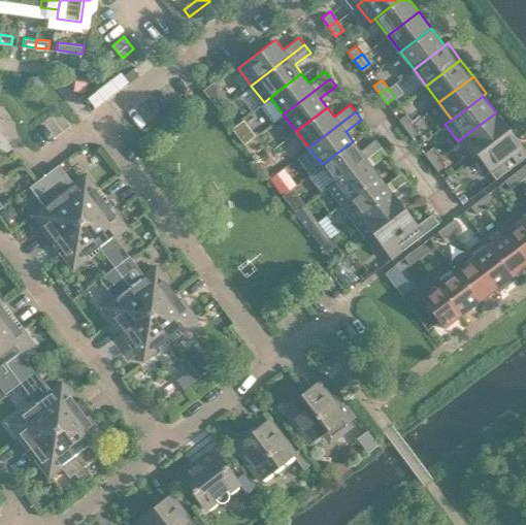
[(399,119),(405,128),(414,122),(407,112),(399,119)]
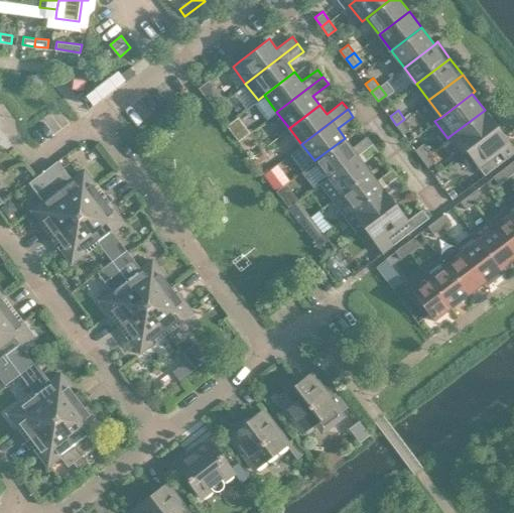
[(463,153),(467,150),(497,127),(485,110),(450,136),(463,153)]
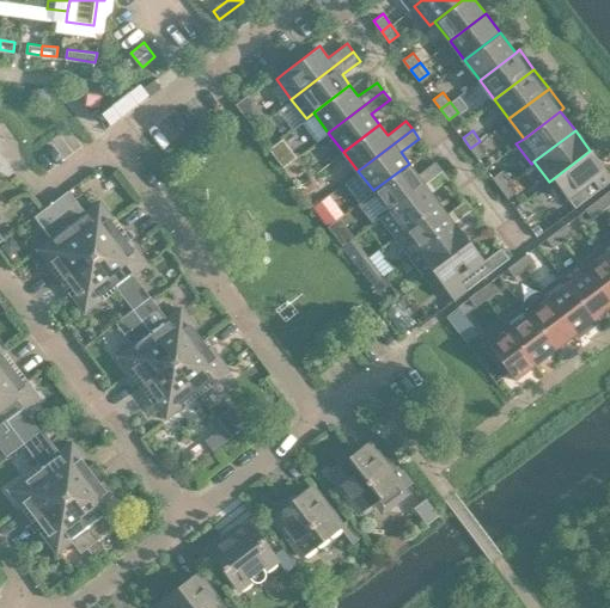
[(285,136),(272,146),(286,165),(299,154),(285,136)]
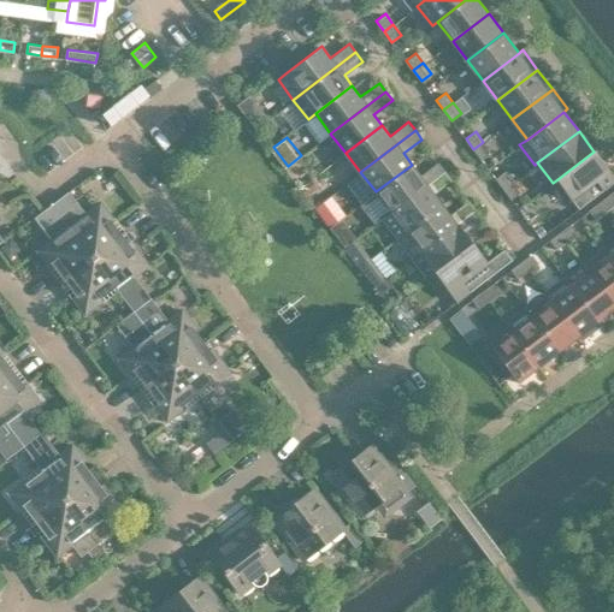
[(491,153),(483,142),(473,149),(482,160),(491,153)]
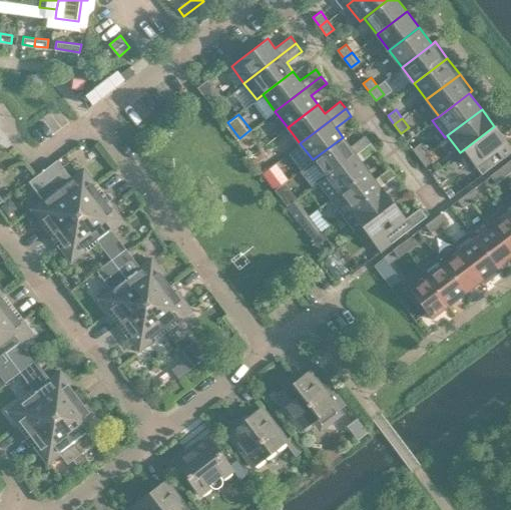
[(510,147),(494,126),(464,149),(476,165),(497,149),(503,157),(510,152),(510,147)]
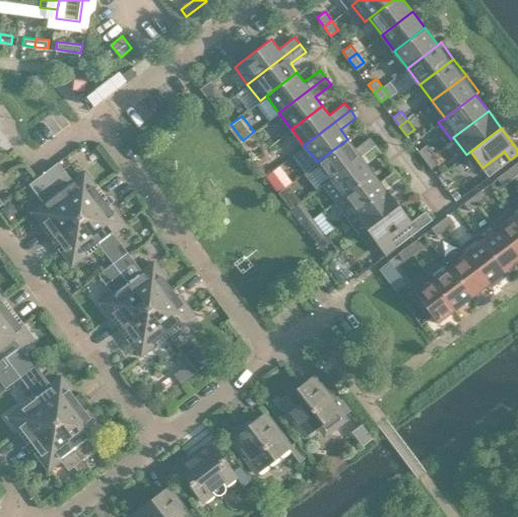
[(347,139),(317,162),(329,179),(376,143),(370,136),(354,148),(347,139)]
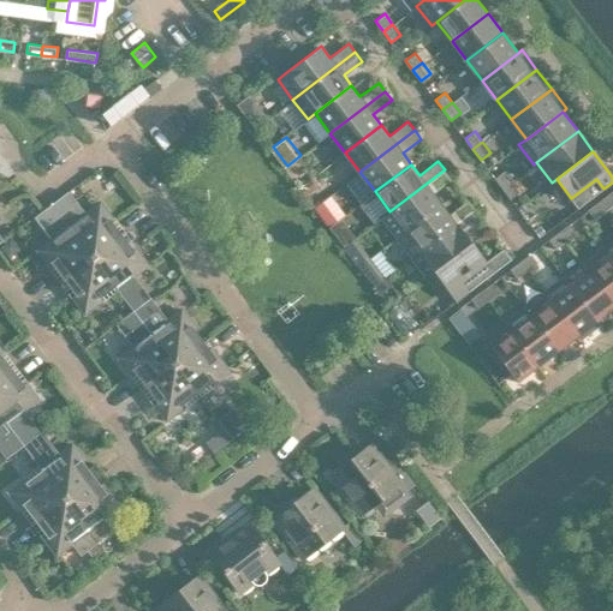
[(396,238),(441,203),(433,192),(451,179),(445,169),(390,211),(380,219),(396,238)]
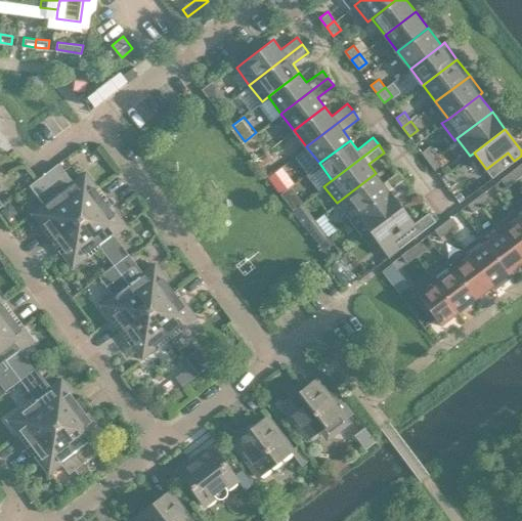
[(429,145),(421,152),(428,160),(436,154),(429,145)]
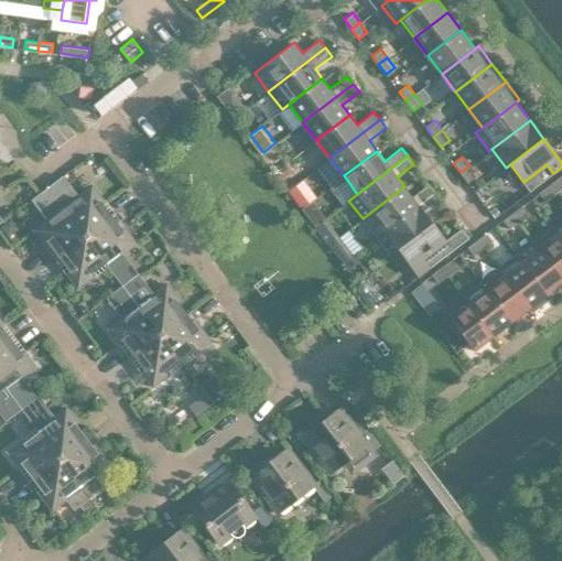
[(291,170),(285,163),(277,170),(282,176),(291,170)]
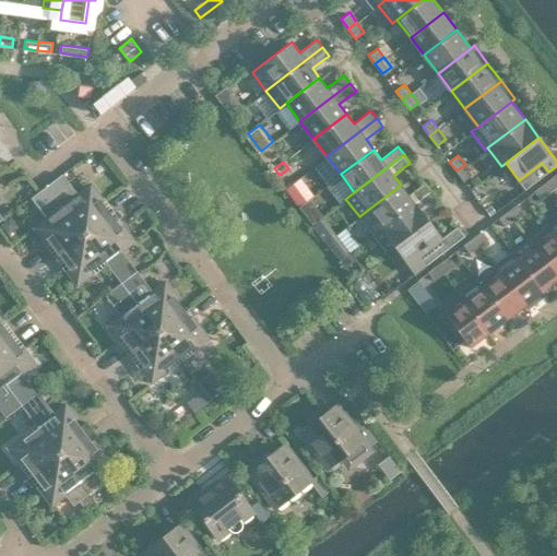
[(473,174),(465,164),(457,170),(464,180),(473,174)]
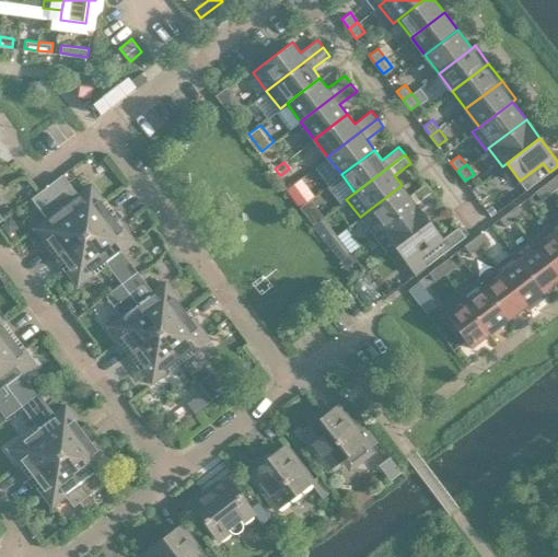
[(58,176),(47,185),(84,233),(111,213),(100,199),(103,197),(91,182),(77,194),(68,183),(65,185),(58,176)]
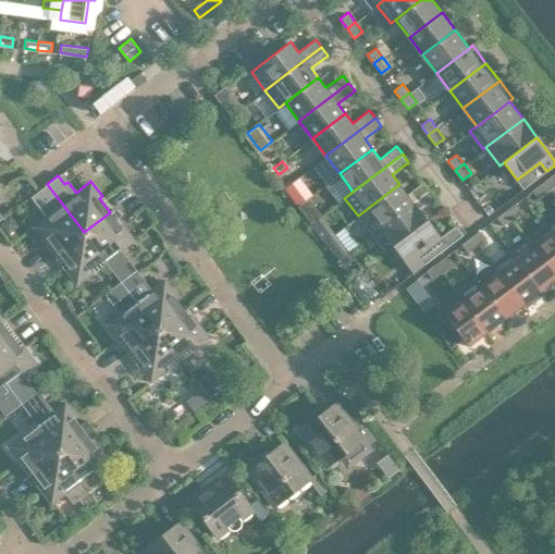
[(554,180),(551,175),(542,182),(549,191),(554,186),(554,180)]
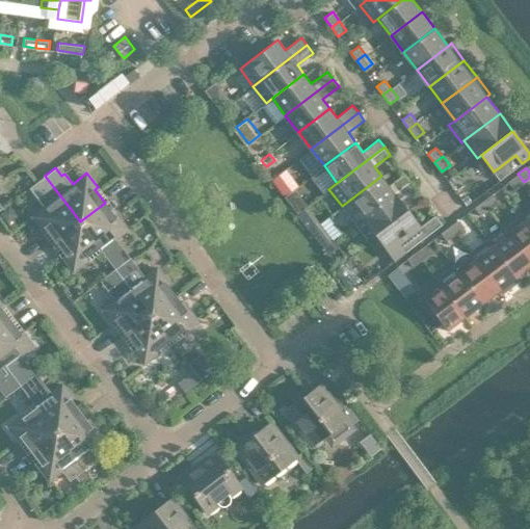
[(297,186),(284,169),(271,179),(285,195),(293,189),(295,188),(297,186)]
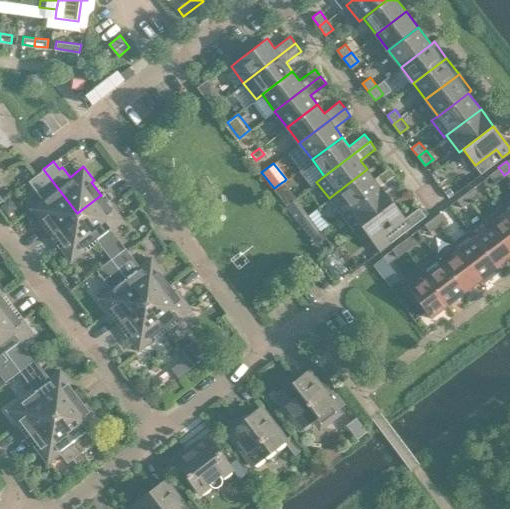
[(341,215),(349,209),(394,174),(389,167),(373,178),(367,169),(329,198),(341,215)]
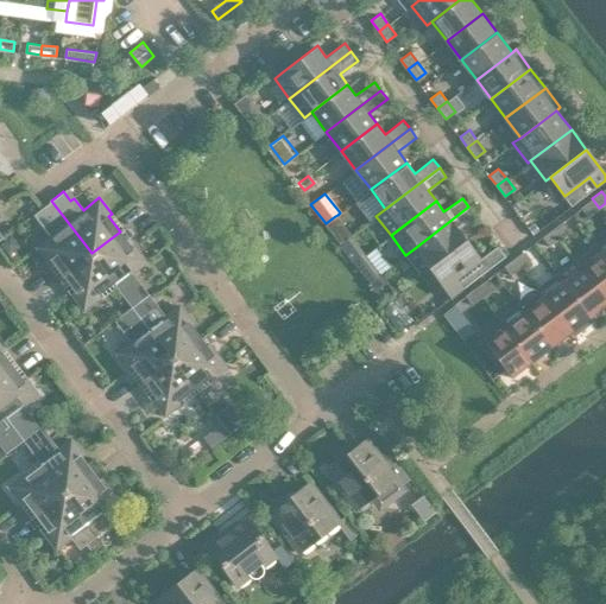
[(588,216),(599,208),(592,198),(581,207),(588,216)]
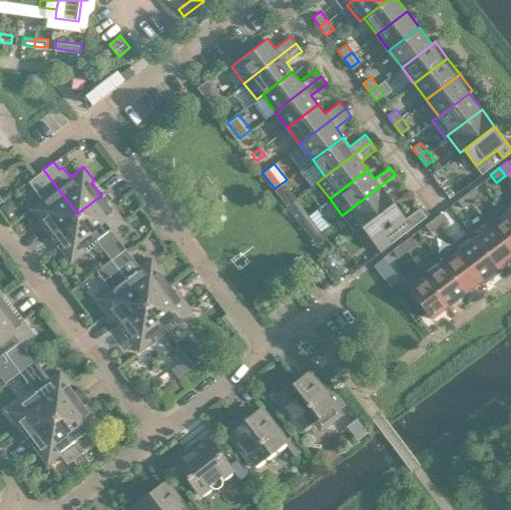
[(44,218),(54,231),(77,213),(43,169),(33,177),(39,185),(36,187),(44,197),(30,207),(41,221),(44,218)]
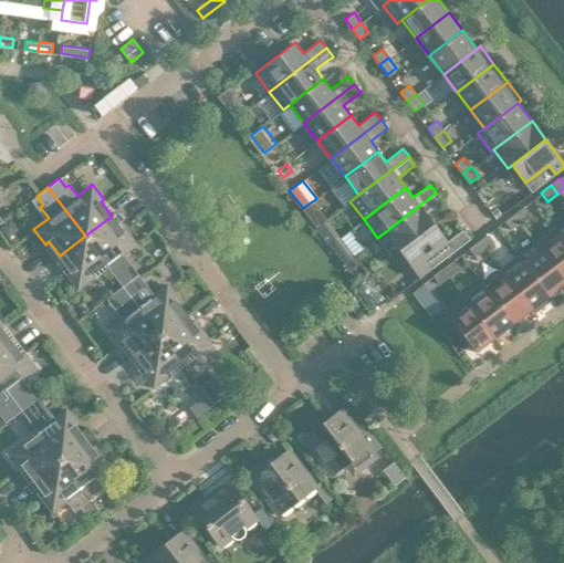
[(400,249),(434,223),(426,214),(442,200),(436,193),(386,231),(377,238),(392,256),(400,249)]
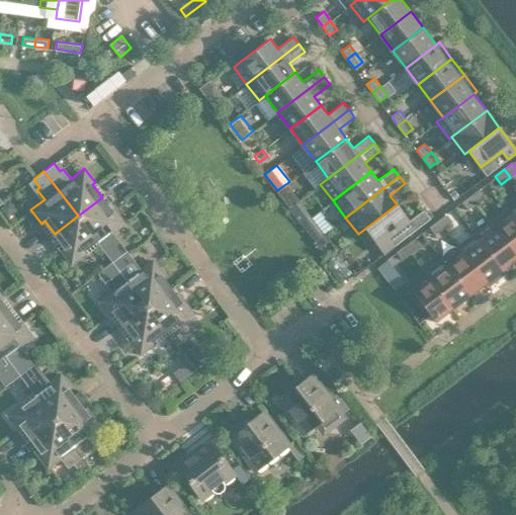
[(444,187),(449,193),(454,199),(465,190),(456,178),(444,187)]
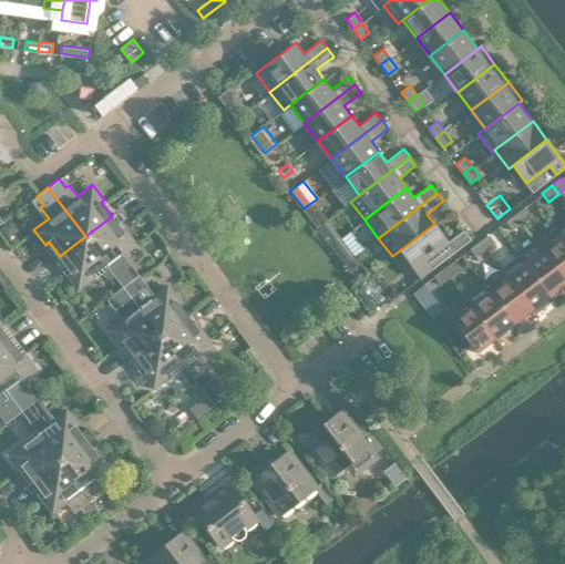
[(312,202),(304,208),(309,216),(318,209),(312,202)]
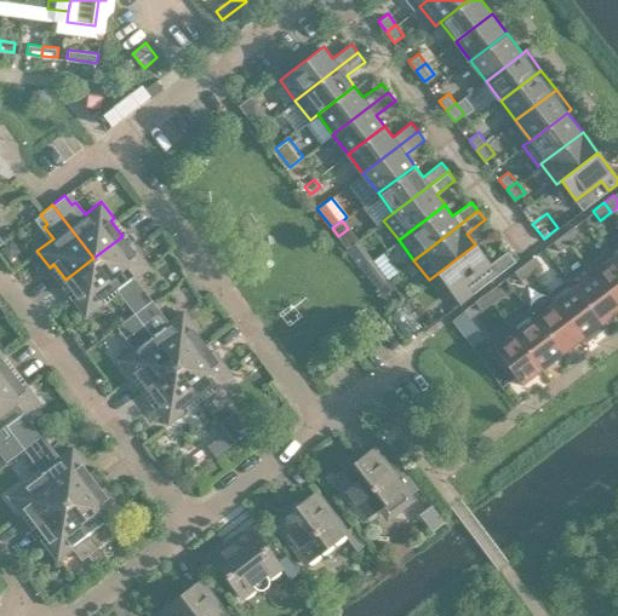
[(564,232),(571,242),(582,235),(574,225),(564,232)]
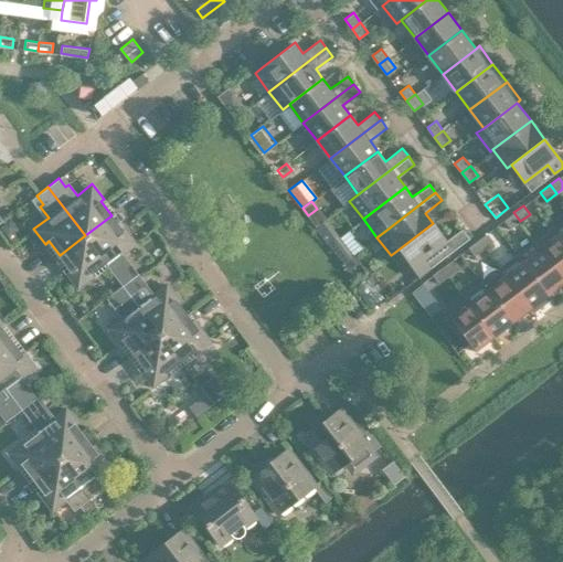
[(513,212),(508,216),(505,220),(511,229),(520,221),(513,212)]
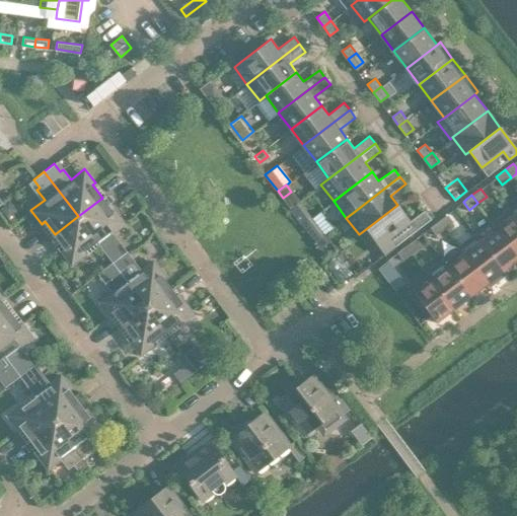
[(113,262),(124,253),(117,245),(120,242),(113,233),(126,222),(115,209),(112,211),(102,198),(78,216),(96,240),(113,262)]
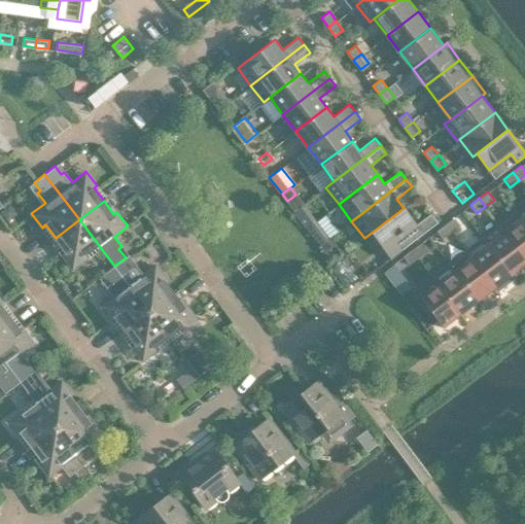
[(304,204),(294,211),(308,228),(317,220),(304,204)]
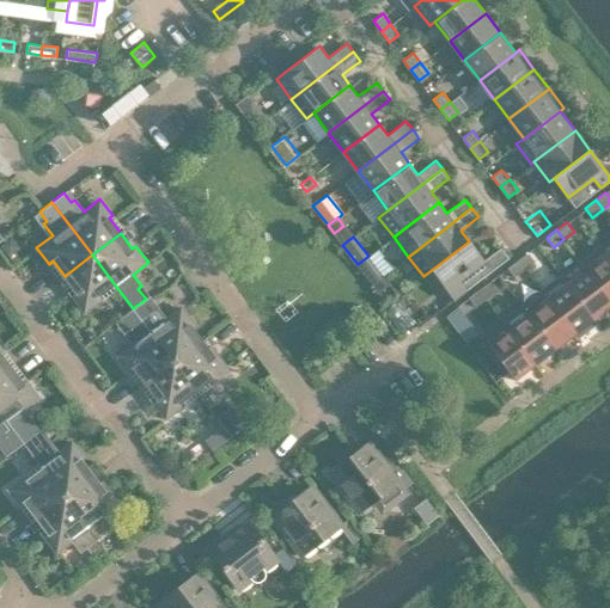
[(609,237),(599,245),(605,252),(609,258),(609,237)]
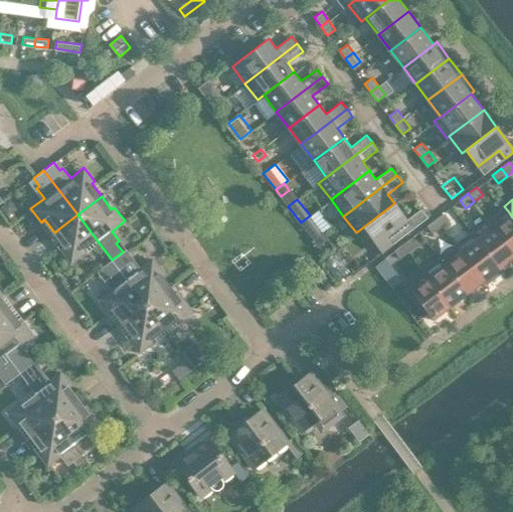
[(2,206),(9,215),(18,209),(11,200),(2,206)]
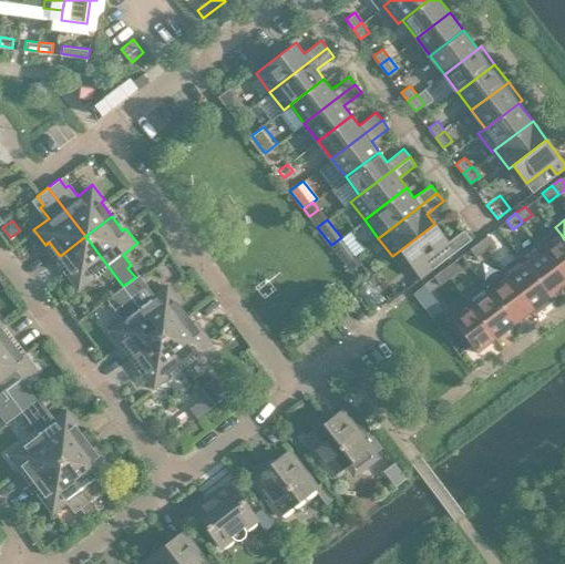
[(434,224),(401,249),(421,276),(471,238),(464,228),(448,242),(434,224)]
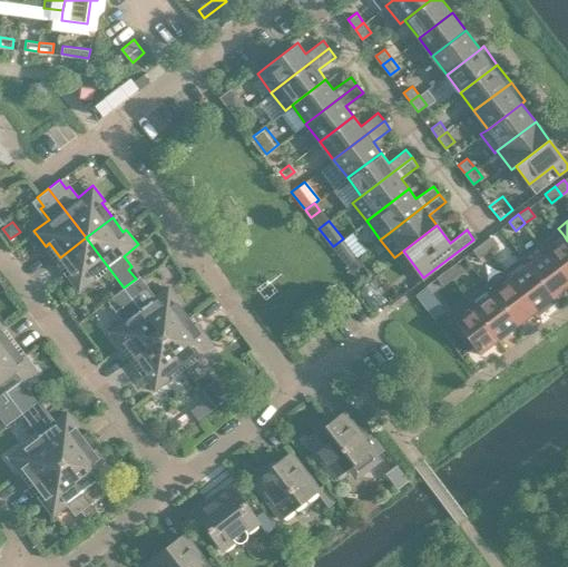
[(567,241),(564,235),(558,228),(540,243),(567,279),(567,241)]
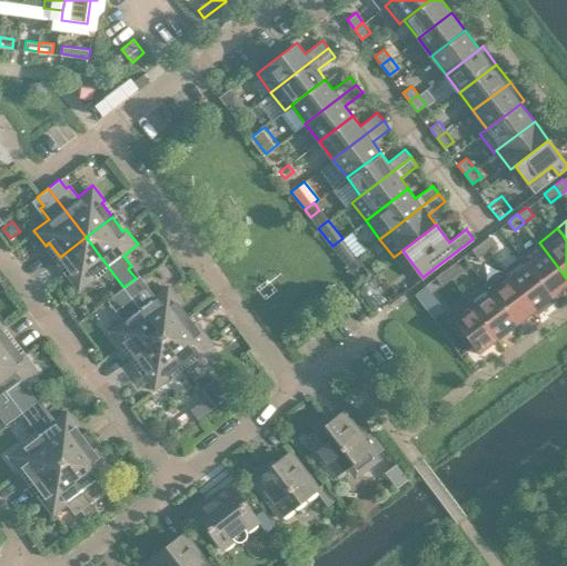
[(481,241),(488,250),(498,242),(491,234),(481,241)]
